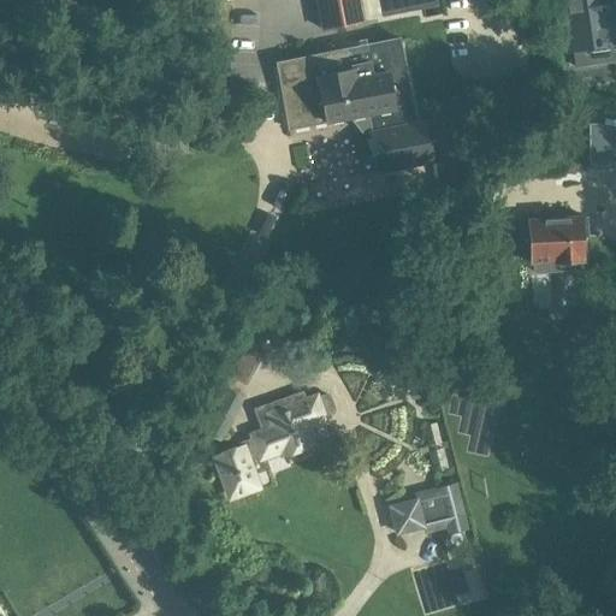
[(317,0),(323,30),(438,7),(437,0),(317,0)]
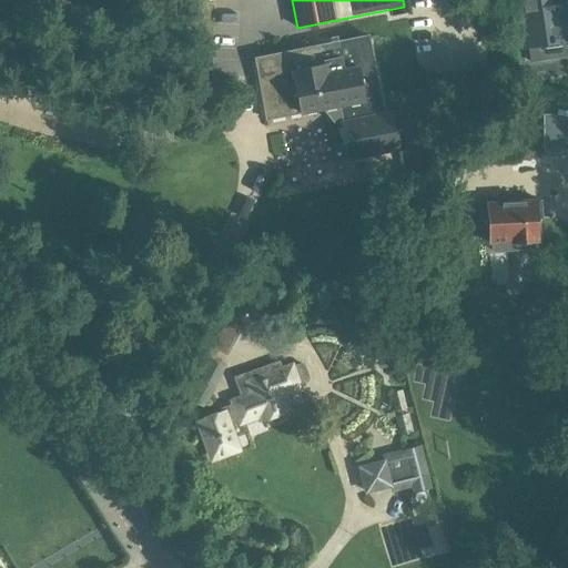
[(520,0),(528,44),(565,39),(558,0),(520,0)]
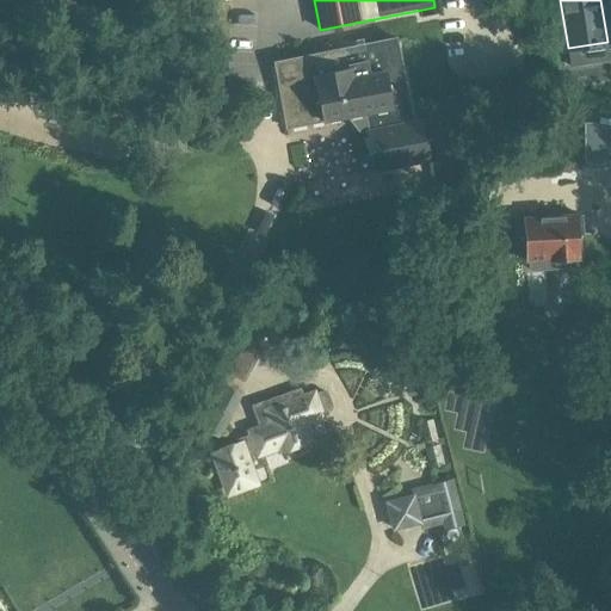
[(413,123),(396,39),(275,63),(288,129),(365,113),(366,123),(376,171),(430,160),(421,121),(413,123)]
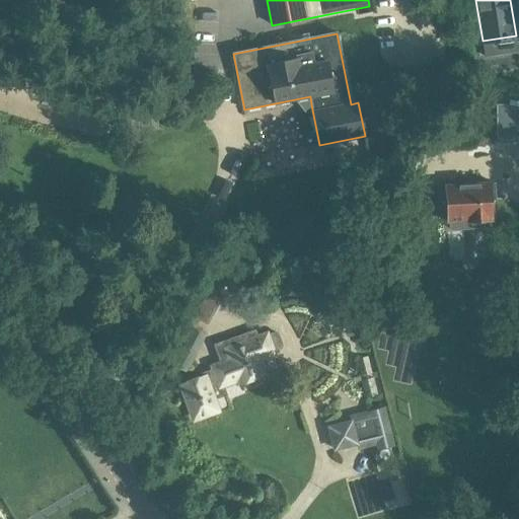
[(491,228),(491,219),(490,200),(495,200),(495,184),(447,187),(449,222),(450,231),(491,228)]
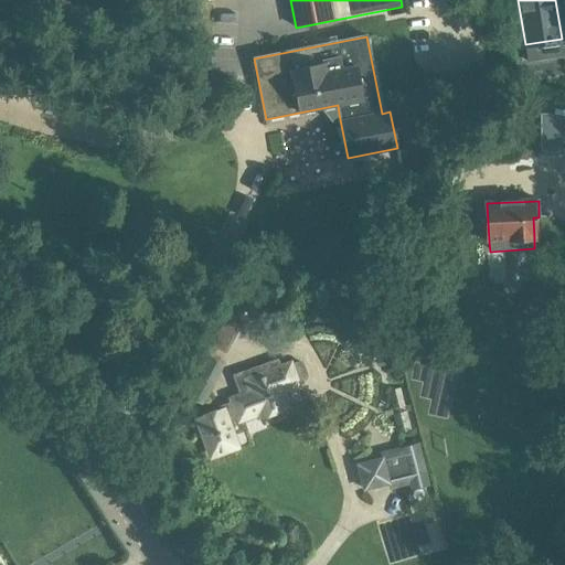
[(302,363),(299,362),(281,369),(278,360),(232,377),(241,398),(232,402),(233,403),(220,408),(221,412),(199,420),(212,457),(215,455),(220,456),(224,455),(227,452),(231,449),(235,448),(226,426),(258,414),(260,418),(264,417),(266,422),(272,422),(276,420),(281,418),(285,414),(284,409),(288,408),(283,394),(301,387),(299,383),(306,381),(308,376),(302,363)]
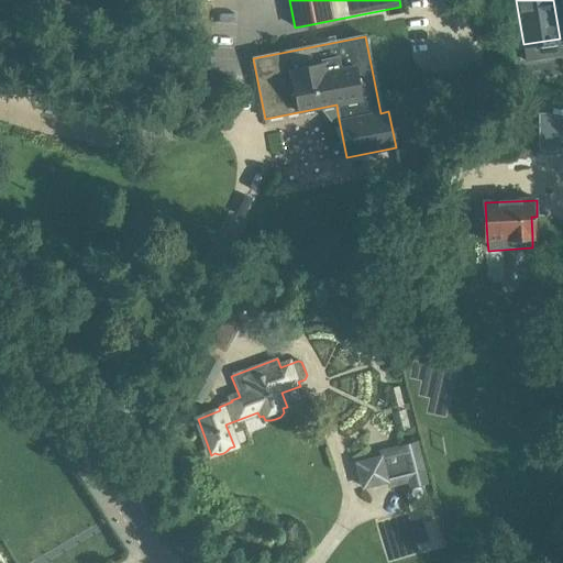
[(390,441),(401,438),(395,419),(384,422),(390,441)]
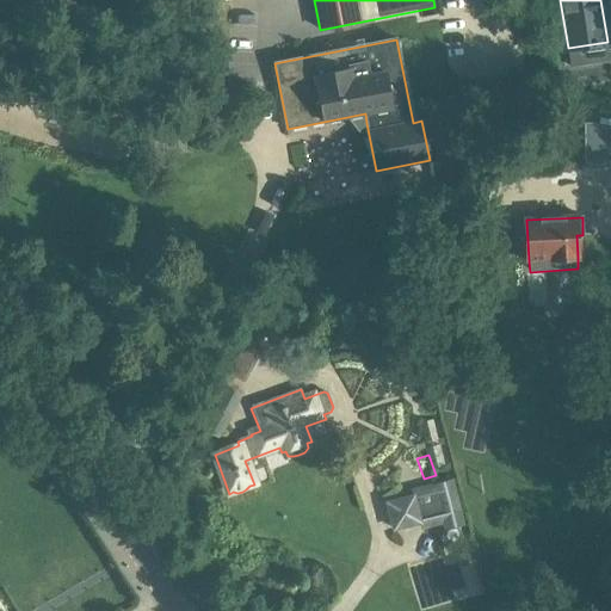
[(443,526),(461,522),(451,485),(434,489),(436,495),(387,506),(393,532),(442,520),(443,526)]
